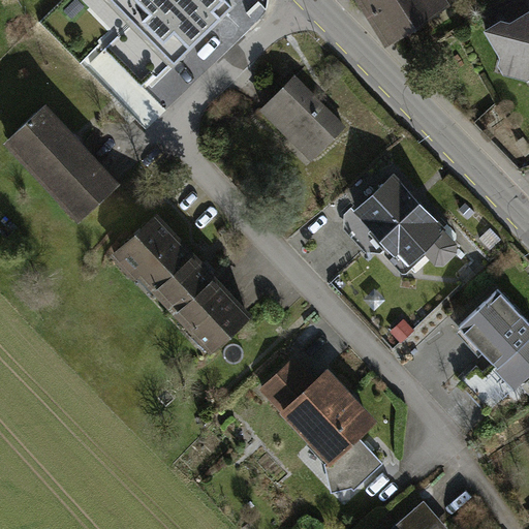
[(234,6),(226,0),(115,0),(176,62),(234,6)]
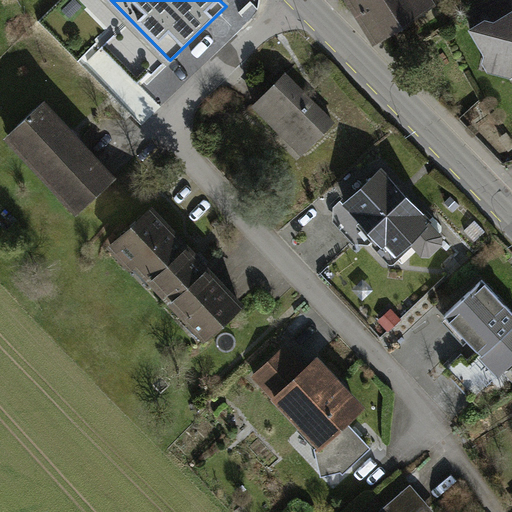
[(386,0),(353,0),(377,38),(401,23),(386,0)]
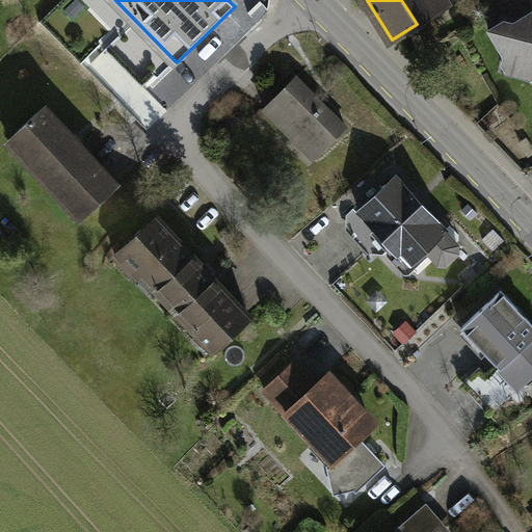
[(436,0),(401,0),(417,24),(442,7),(436,0)]
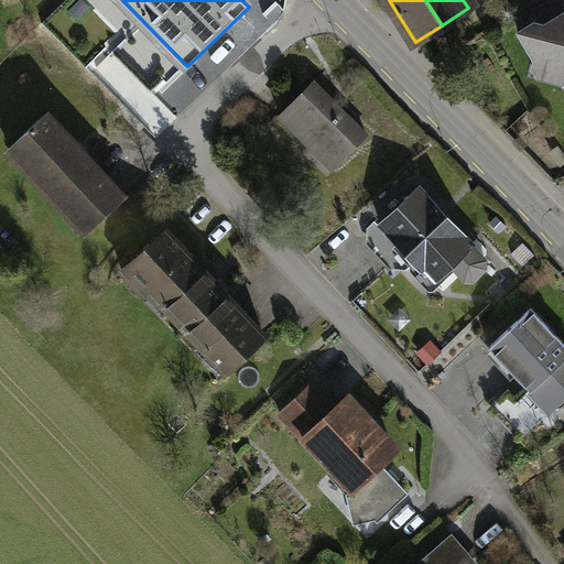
[(541,28),(563,13),(563,7),(560,0),(552,0),(522,18),(527,26),(537,21),(541,28)]
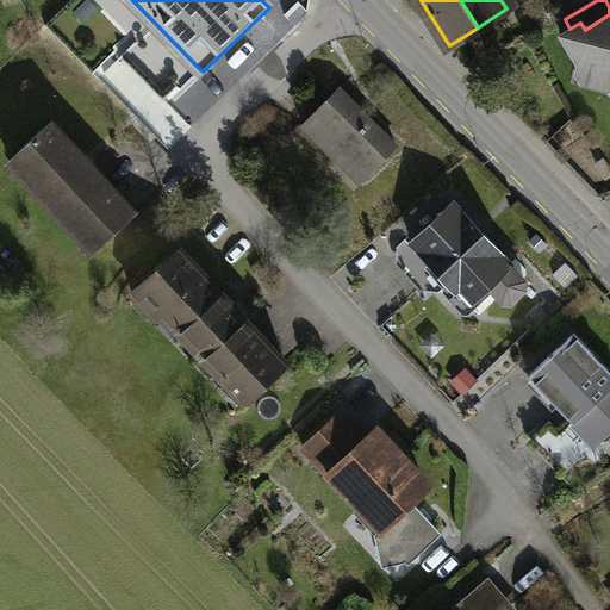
[(570,29),(561,35),(577,62),(587,57),(599,78),(609,79),(609,14),(585,30),(580,23),(570,29)]
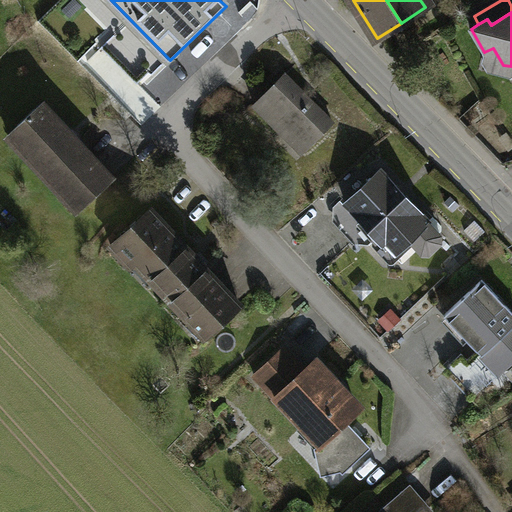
[(332,122),(285,74),(254,105),(280,131),(284,127),(306,149),(332,122)]
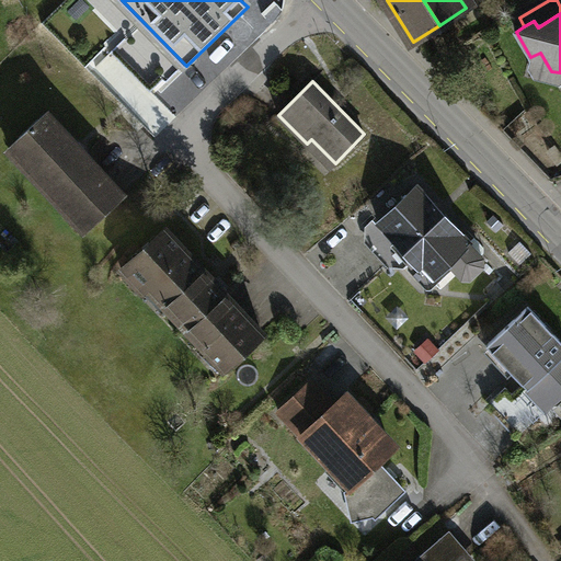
[(47,112),(13,144),(36,169),(32,172),(63,205),(66,201),(90,226),(124,194),(47,112)]
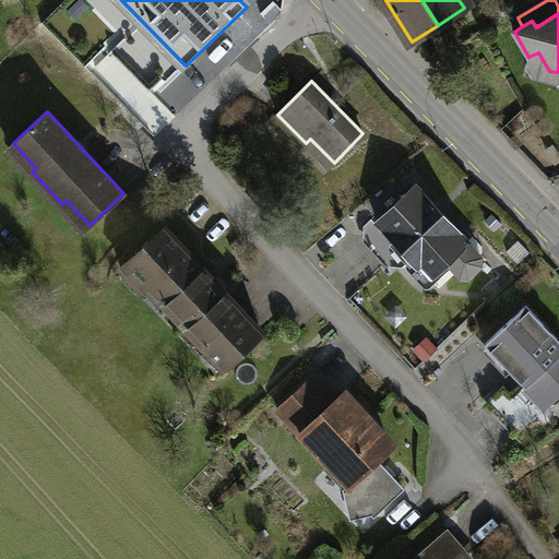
[(401,247),(429,277),(447,261),(460,275),(468,276),(480,263),(482,257),(415,187),(375,224),(371,219),(364,226),(391,256),(401,247)]
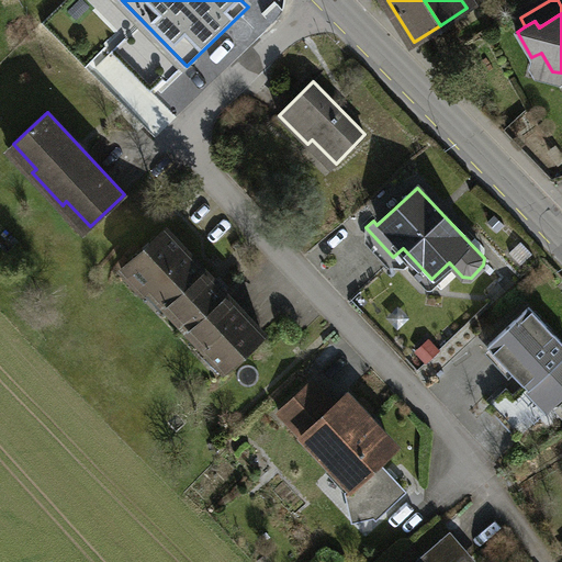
[(222,367),(224,369),(262,333),(167,231),(123,271),(142,292),(150,284),(172,307),(169,311),(200,344),(203,340),(225,364),(222,367)]
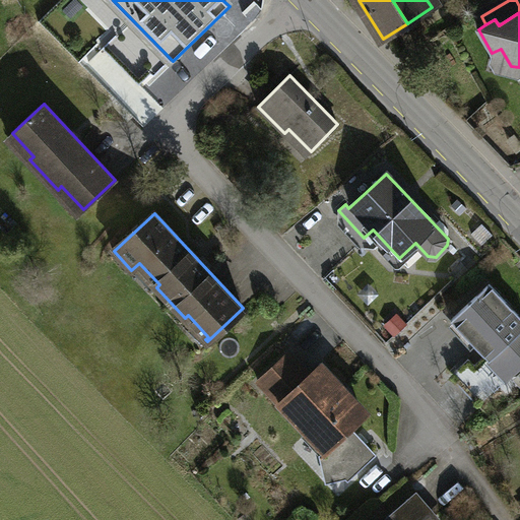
[(498,354),(515,374),(519,369),(519,316),(490,283),(451,319),(491,362),(498,354)]
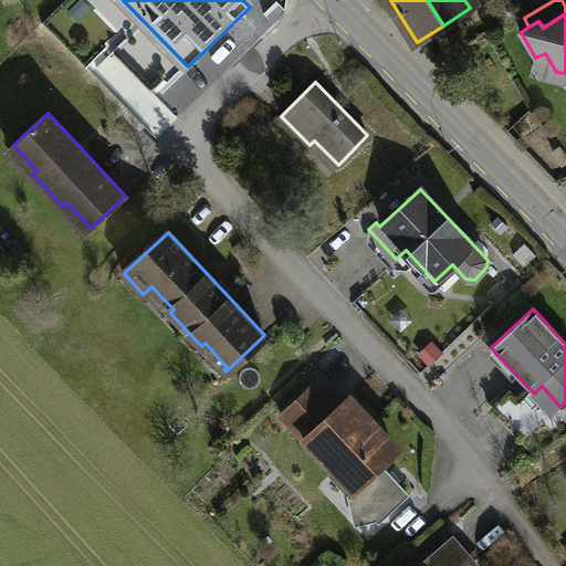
[(441,353),(430,342),(419,353),(429,364),(441,353)]
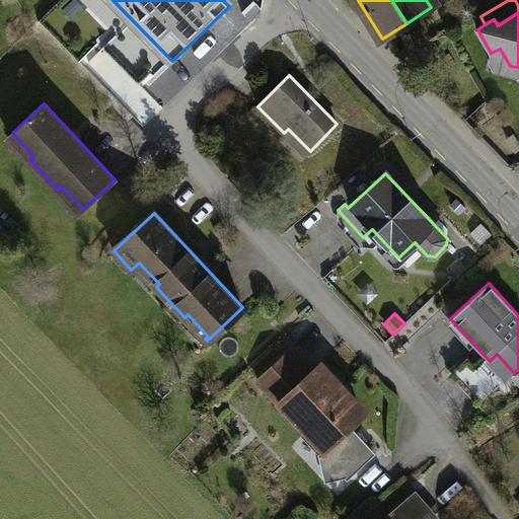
[(322,450),(329,479),(345,475),(347,478),(373,453),(349,427),(362,415),(345,395),(348,391),(321,364),(310,375),(289,353),(257,381),(304,432),(308,428),(326,447),(322,450)]
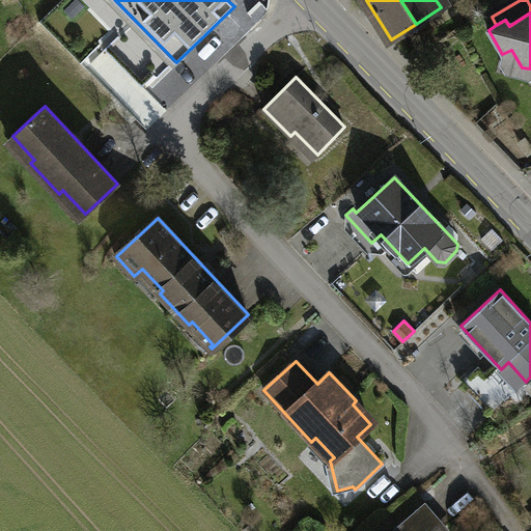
[(440,530),(420,508),(392,530),(440,530)]
